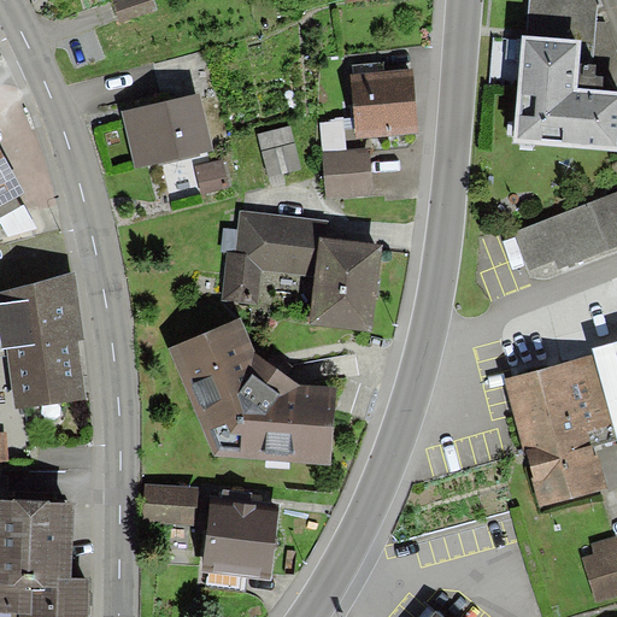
[(154,0),(113,0),(112,0),(119,22),(158,10),(154,0)]
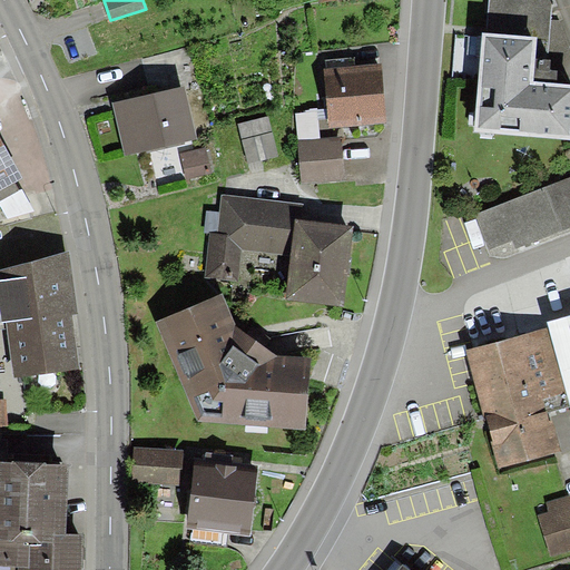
[(550,0),(487,0),(477,128),(569,136),(569,84),(544,82),(552,3),(550,0)]
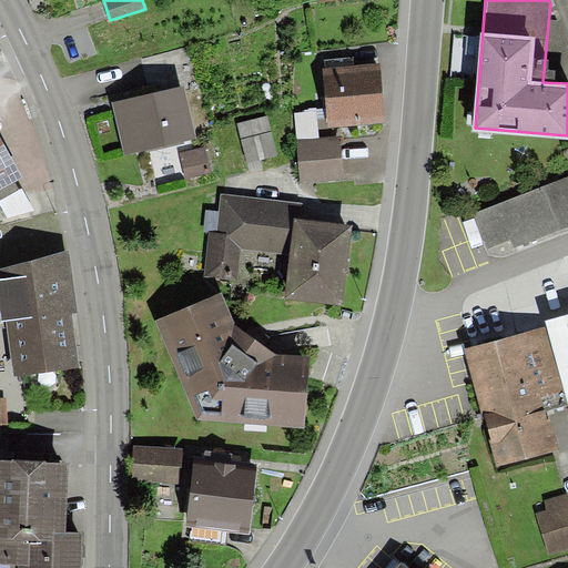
[(326,69),(324,69),(330,128),(385,122),(379,63),(355,66),(354,57),(326,59),(326,69)]
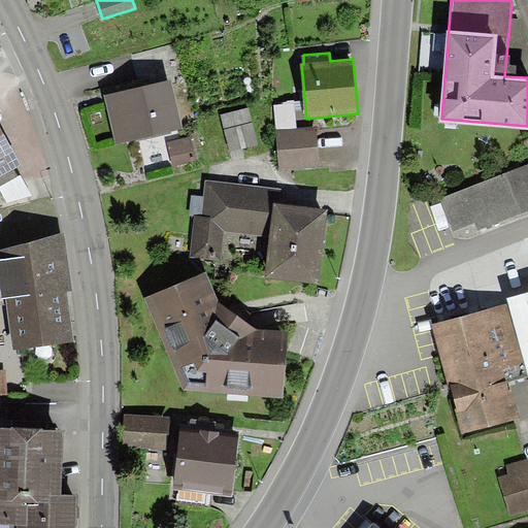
[(170,79),(104,96),(116,144),(183,129),(170,79)]
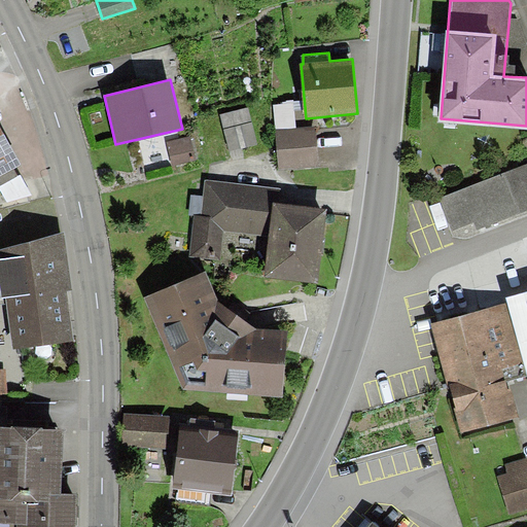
[(248,109),(221,115),(230,149),(257,143),(248,109)]
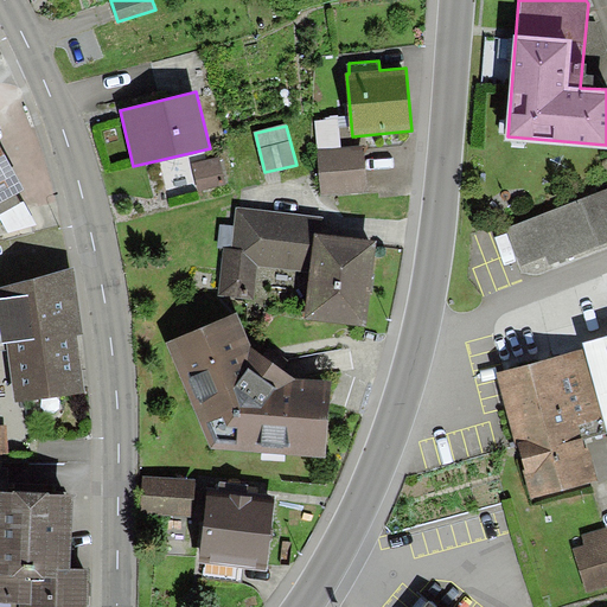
[(0,202),(25,190),(0,144),(0,202)]
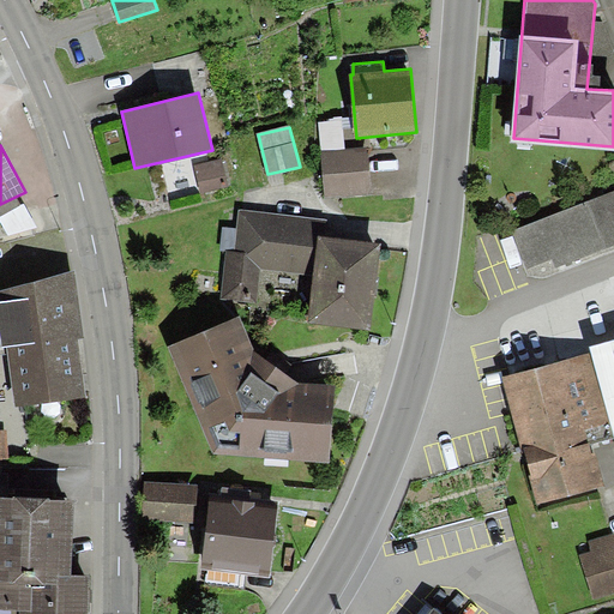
[(368,150),(323,154),(327,199),(373,196),(368,150)]
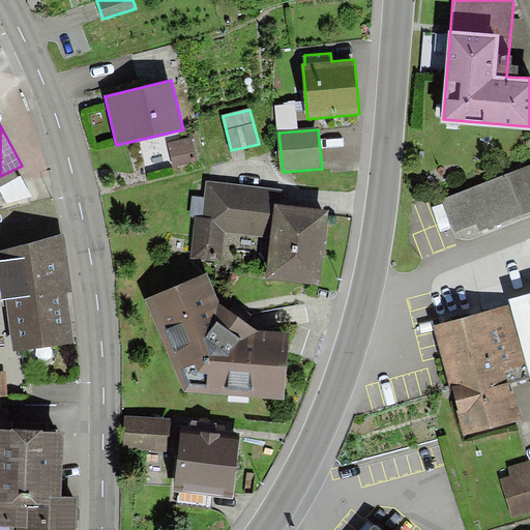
[(192,138),(168,144),(174,166),(198,160),(192,138)]
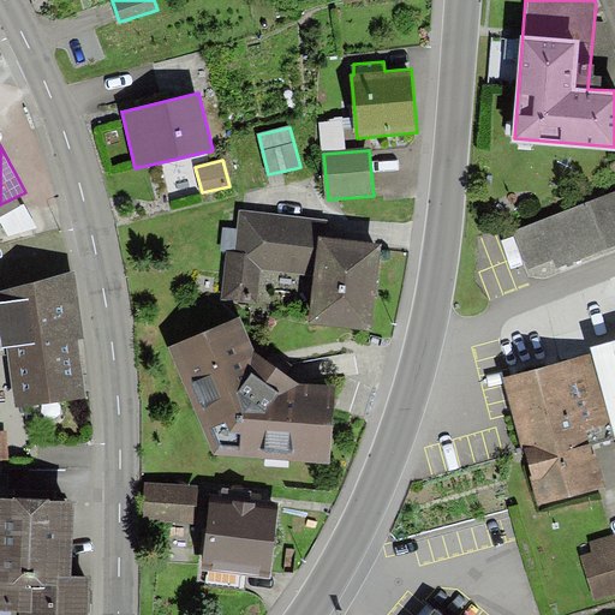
[(614,190),(512,233),(527,272),(551,261),(556,270),(614,245),(614,190)]
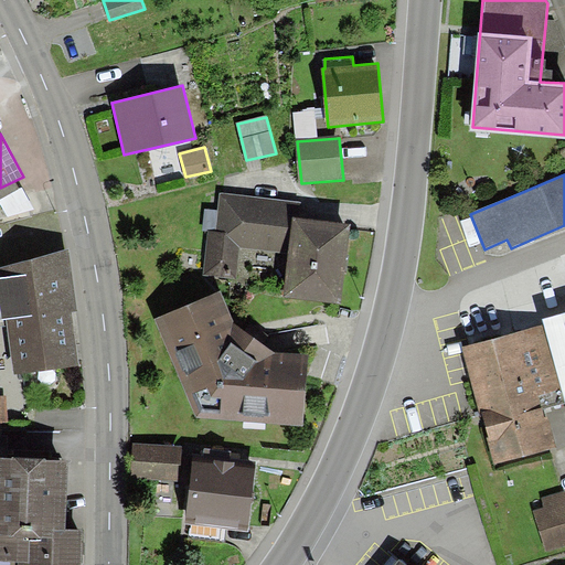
[(300,204),(221,193),(215,231),(208,230),(202,273),(235,277),(240,246),(289,253),(284,297),(341,305),(352,227),(298,220),(300,204)]
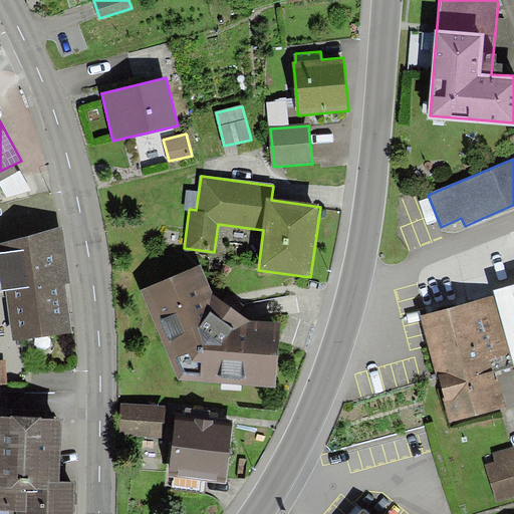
[(71,283),(64,227),(0,243),(0,290),(7,289),(14,338),(71,329),(65,284),(71,283)]
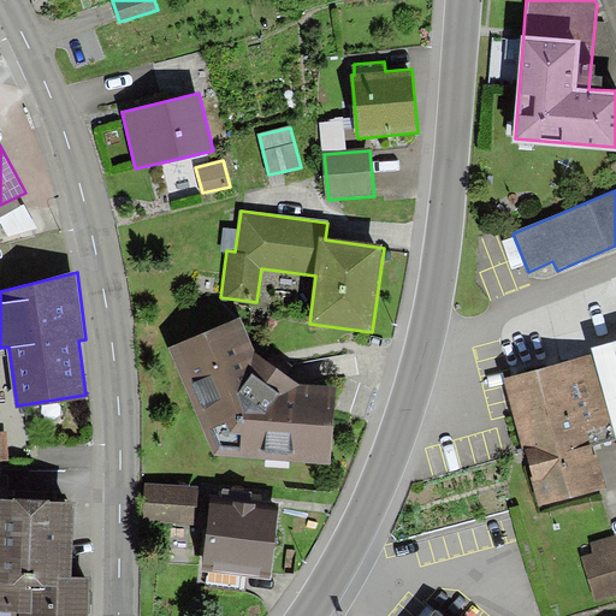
[(255,353),(240,318),(170,349),(215,454),(330,466),(338,388),(301,384),(255,353)]
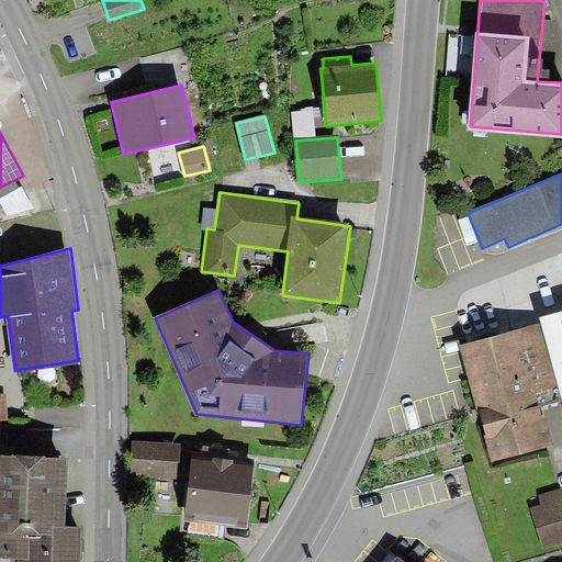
[(561,310),(538,318),(541,327),(561,401),(561,310)]
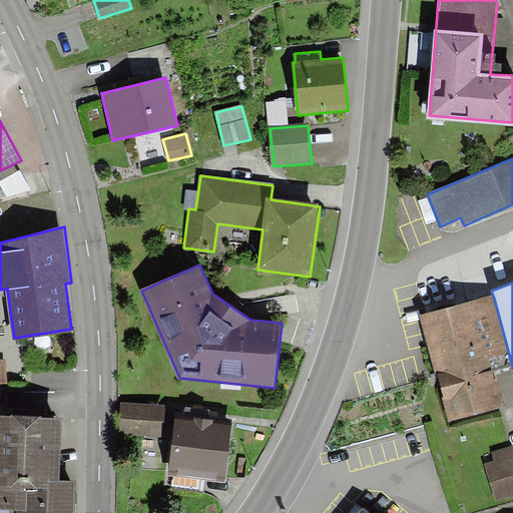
[(505,374),(512,371),(512,366),(494,299),(419,320),(422,330),(449,425),(506,409),(497,376),(505,374)]
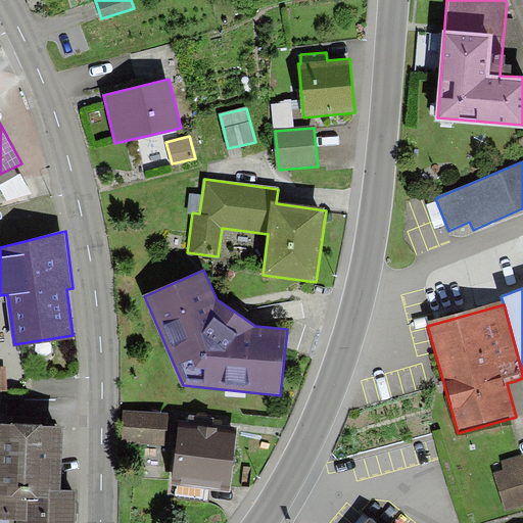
[(180,414),(123,410),(122,442),(177,446),(180,414)]
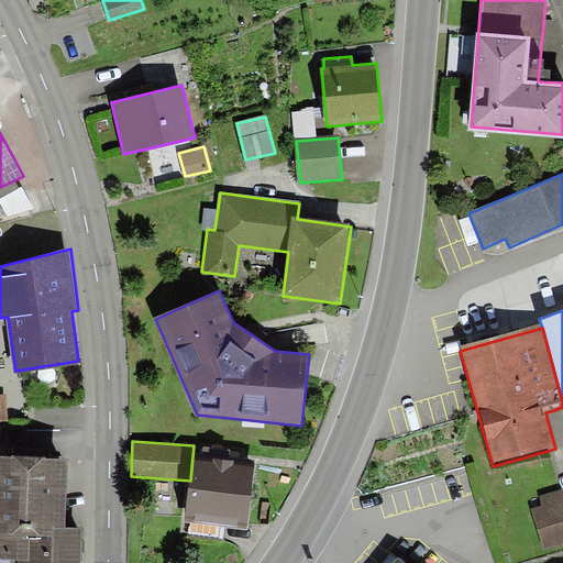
[(194,445),(186,522),(250,529),(255,468),(238,466),(240,451),(194,445)]
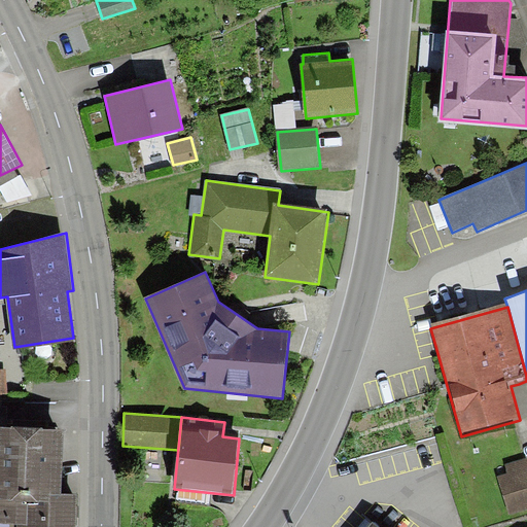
[(65,429),(0,426),(0,523),(10,524),(10,526),(76,526),(77,494),(63,494),(65,429)]
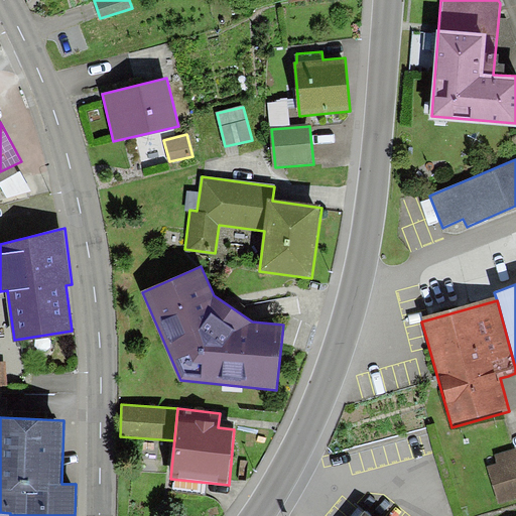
[(515,498),(515,449),(515,447),(494,454),(498,465),(487,468),(498,504),(515,498)]
